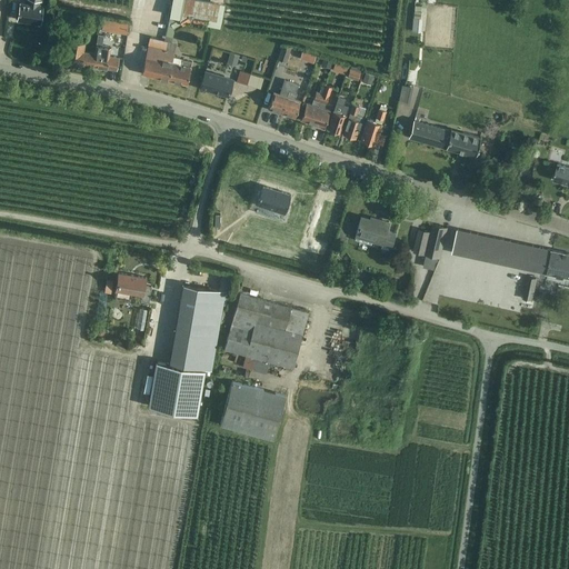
[(19,2),(17,21),(39,25),(42,7),(38,6),(39,0),(42,1),(42,0),(28,0),(28,3),(19,2)]
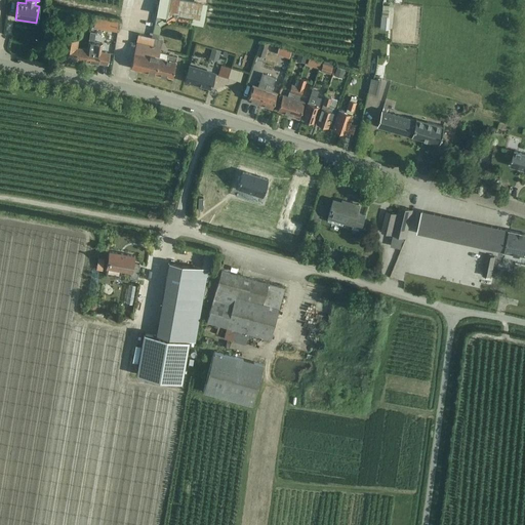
[(156,0),(156,8),(166,9),(167,5),(191,9),(190,17),(201,19),(203,0),(156,0)]
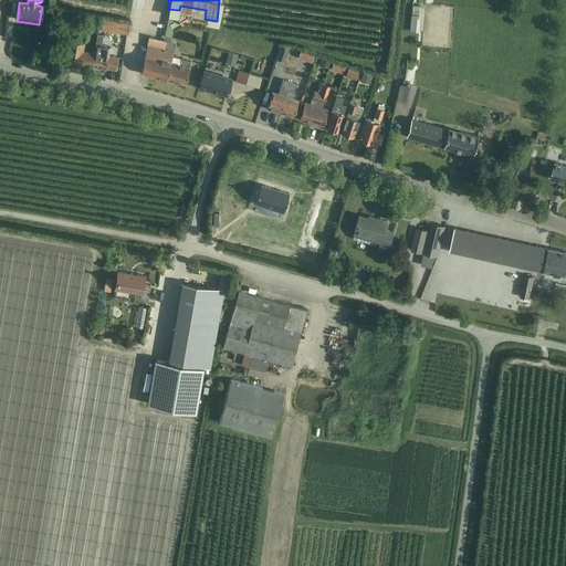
[(103,21),(102,30),(126,33),(128,25),(103,21)]
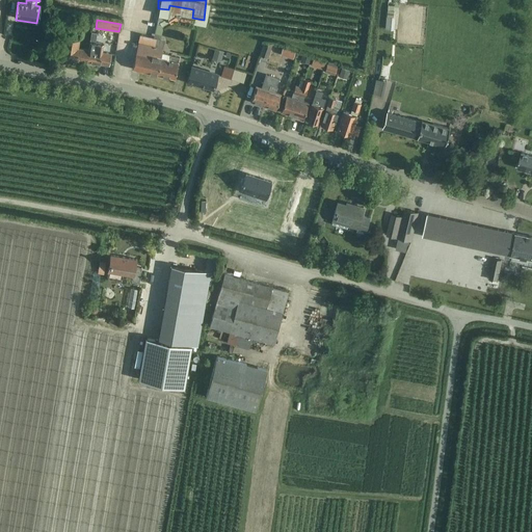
[(103,44),(96,43),(97,32),(91,31),(89,42),(88,46),(88,50),(86,61),(109,65),(111,53),(102,52),(103,44)]
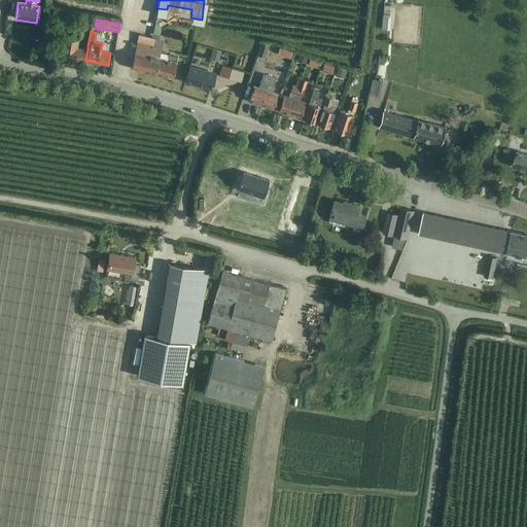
[(162,48),(155,46),(157,39),(139,34),(137,42),(131,68),(173,78),(177,58),(161,54),(162,48)]
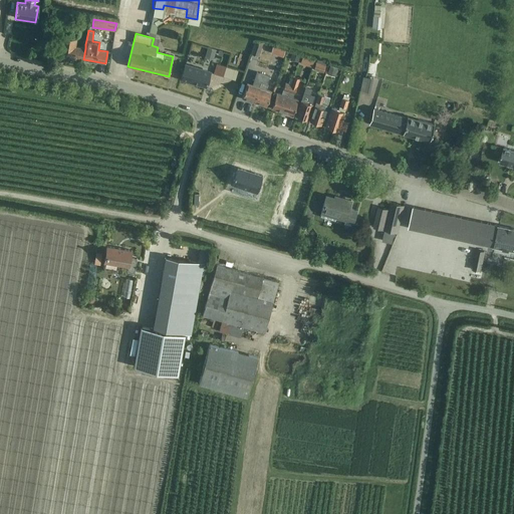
[(59,55),(83,59),(85,48),(75,46),(76,39),(62,37),(59,55)]
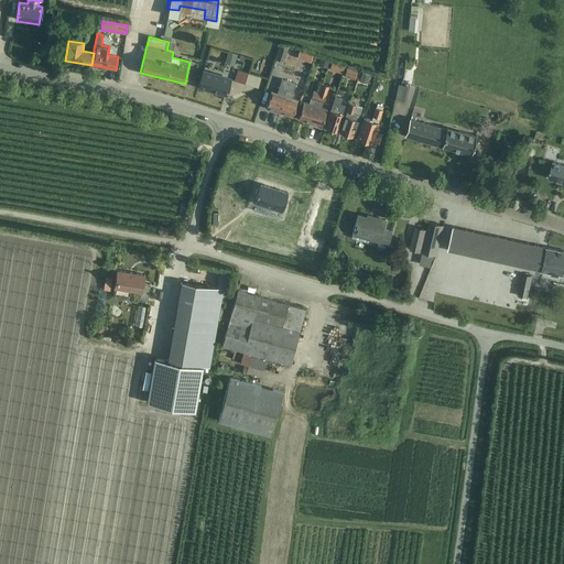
[(284,62),(289,47),(280,44),(275,58),(284,62)]
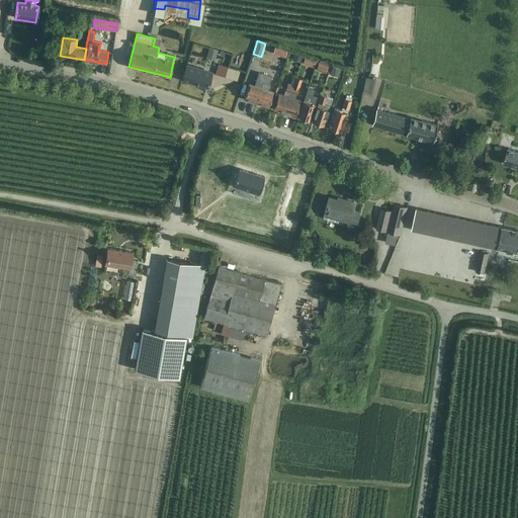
[(287,51),(275,47),(273,53),(285,57),(287,51)]
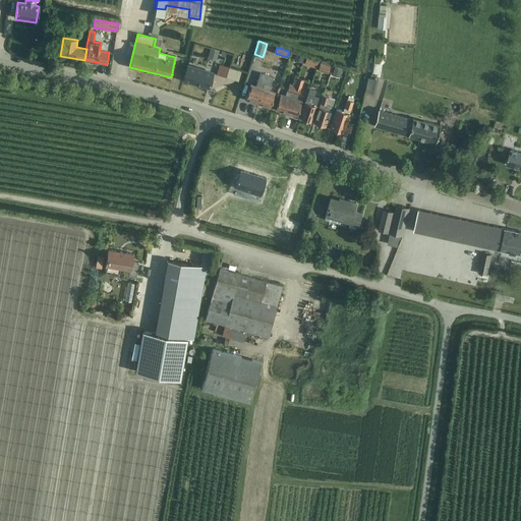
[(212,50),(209,57),(216,59),(218,52),(212,50)]
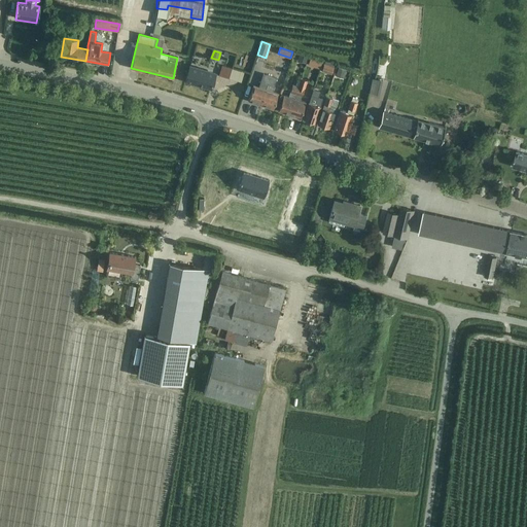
[(316,60),(313,66),(320,68),(322,62),(316,60)]
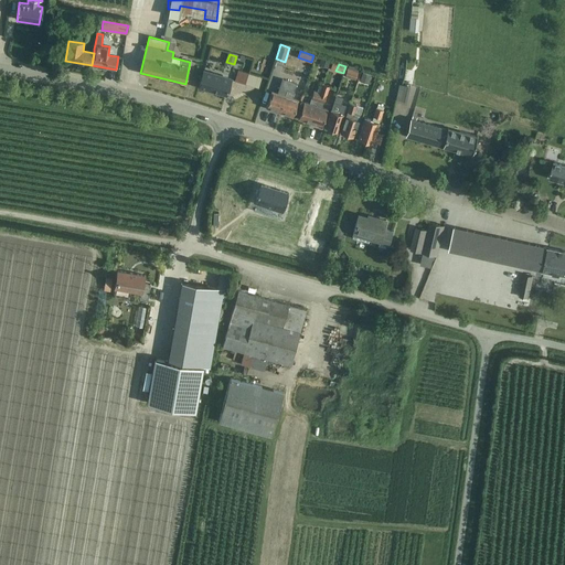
[(344,75),(355,80),(358,72),(347,68),(344,75)]
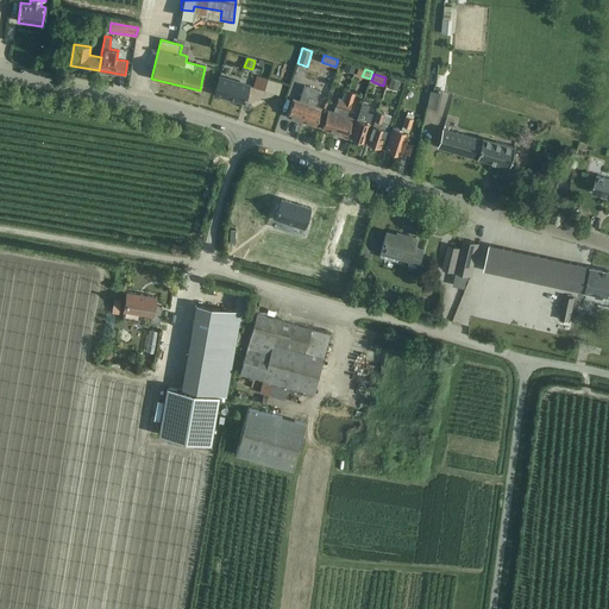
[(257,75),(253,87),(265,90),(269,79),(257,75)]
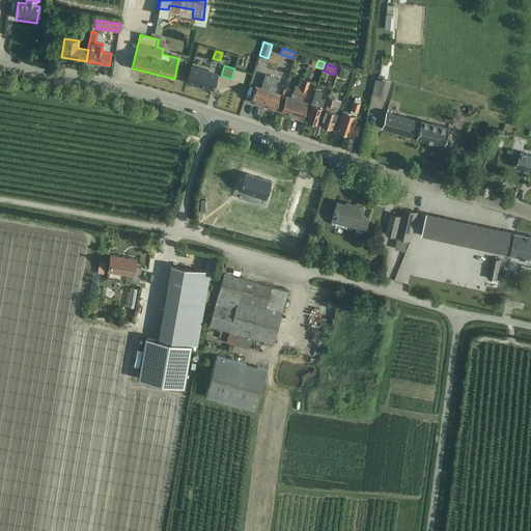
[(217,75),(192,66),(187,82),(213,89),(217,75)]
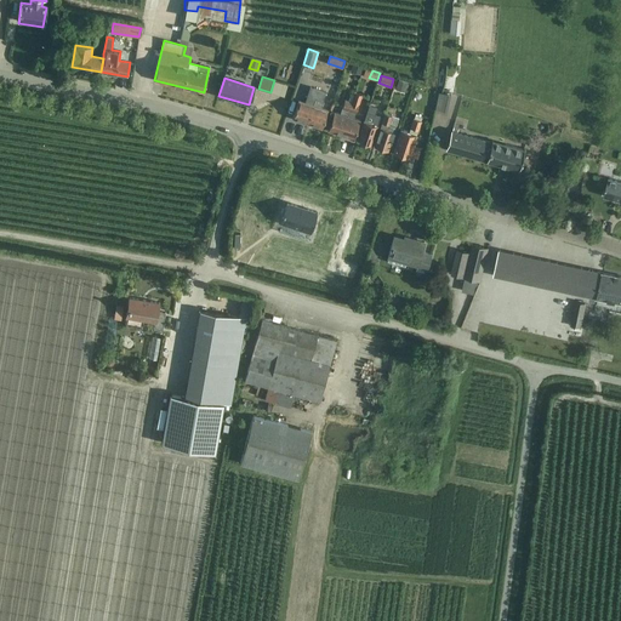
[(400,81),(397,90),(404,92),(406,84),(400,81)]
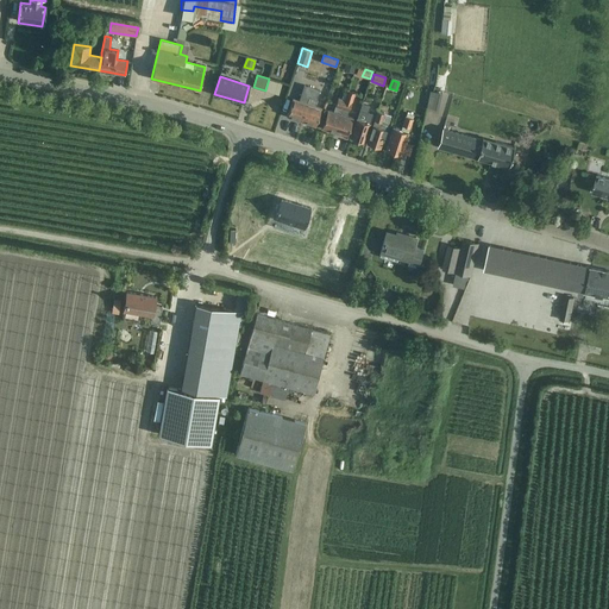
[(301,121),(307,102),(308,98),(309,96),(312,89),(305,87),(300,100),(293,99),(287,117),(301,121)]
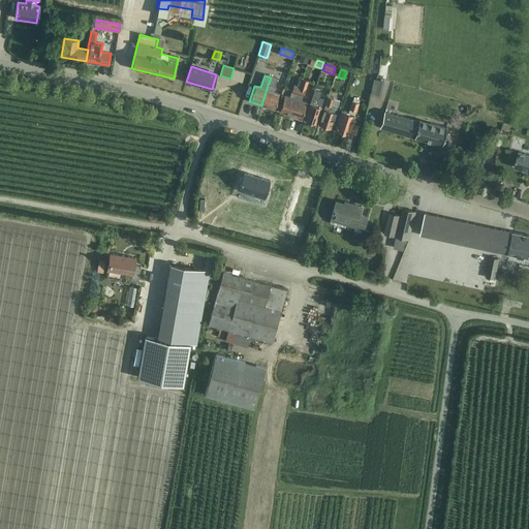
[(277,80),(271,78),(269,84),(268,85),(267,89),(261,105),(274,109),(279,94),(272,91),(274,85),(275,85),(277,80)]
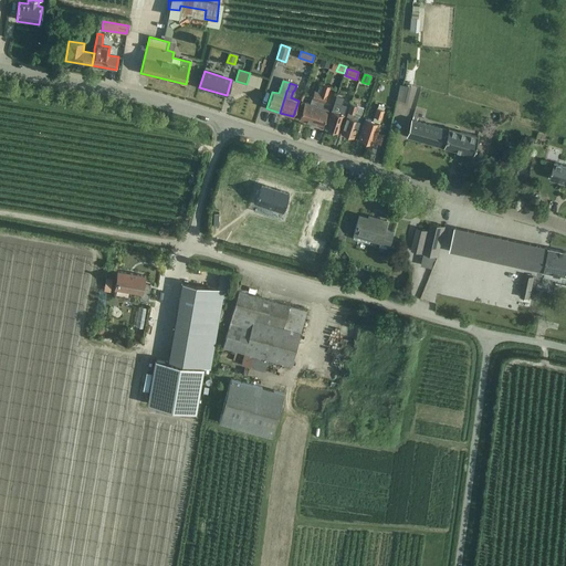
[(323,108),(327,96),(331,85),(324,83),(320,93),(311,123),(322,126),(327,109),(323,108)]
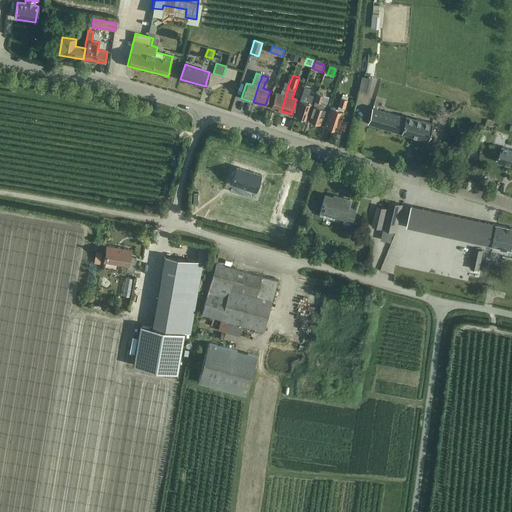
[(281,111),(289,84),(285,83),(281,94),(275,92),(270,107),(281,111)]
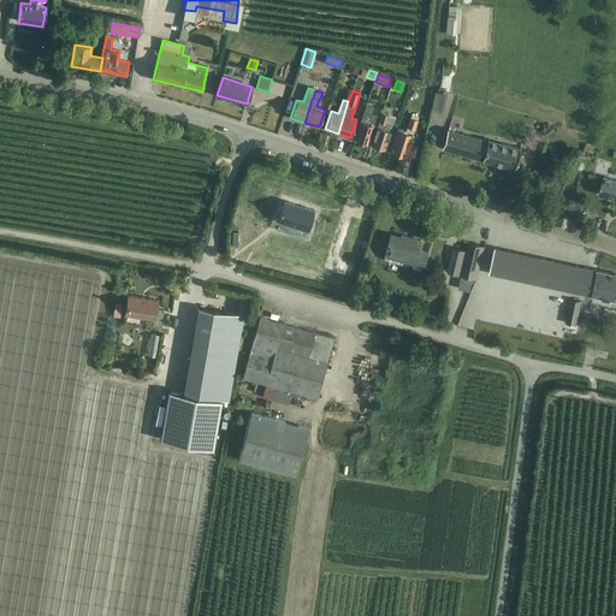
[(366,105),(355,138),(368,143),(374,125),(377,116),(372,113),(374,107),(366,105)]
